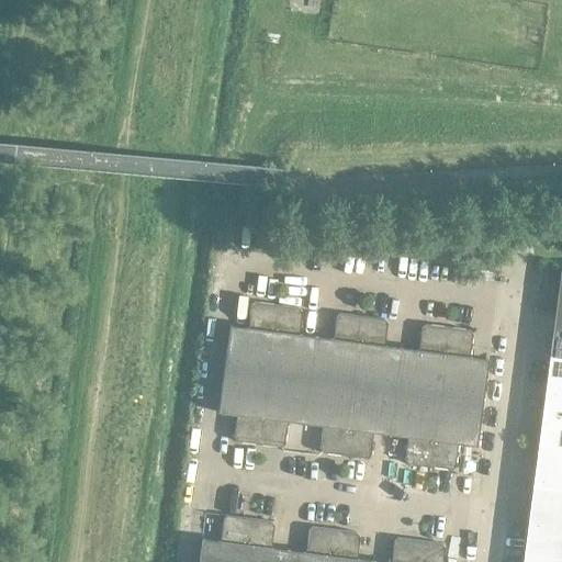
[(228,325),(223,369),(267,374),(276,305),(254,302),(249,305),(247,327),(228,325)]
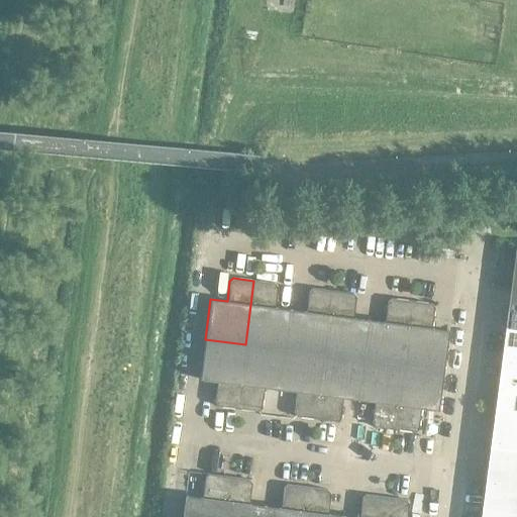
[(274,283),(253,281),(245,344),(285,349),(290,309),(274,307),(277,287),(274,283)]
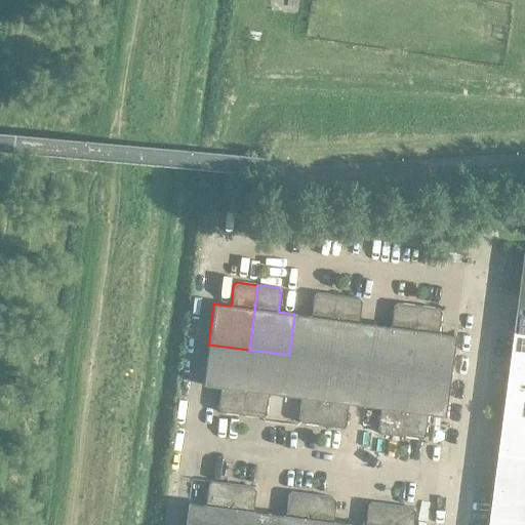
[(311,316),(294,314),(289,355),(328,360),(337,295),(316,292),(313,295),(311,316)]
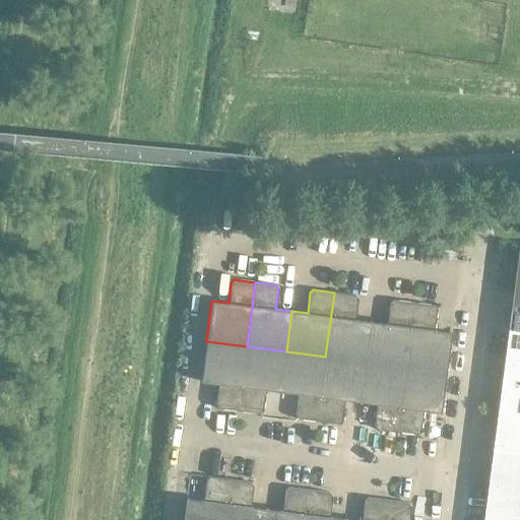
[(519,290),(513,289),(508,330),(519,331),(519,290)]
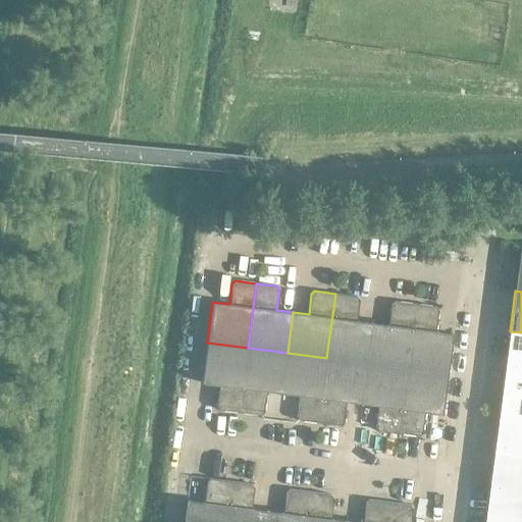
[(356,297),(335,294),(326,358),(366,363),(372,322),(356,320),(358,300),(356,297)]
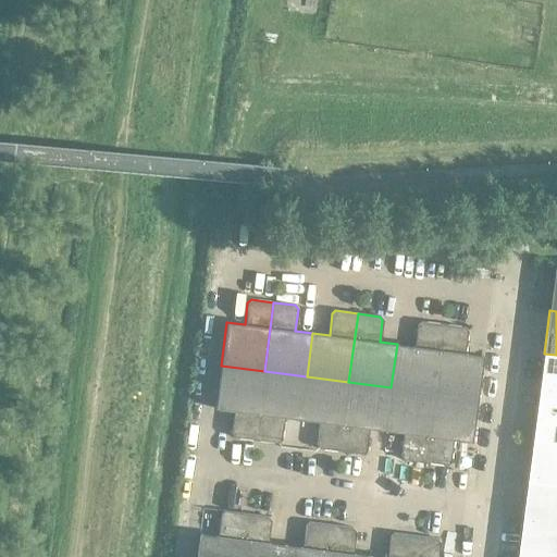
[(413,346),(397,344),(391,387),(433,394),(442,324),(420,321),(417,324),(413,346)]
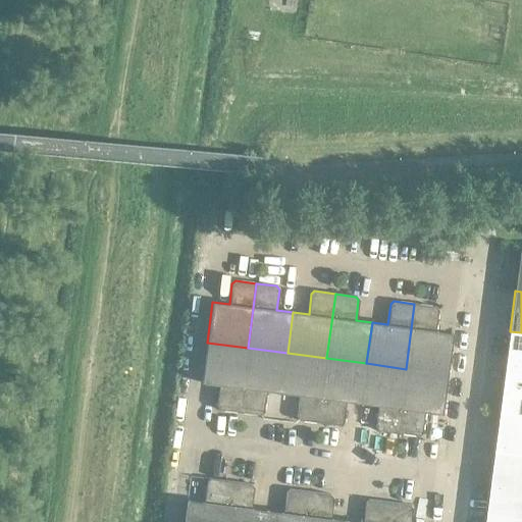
[(435,307),(414,304),(406,369),(447,374),(452,332),(434,330),(437,310),(435,307)]
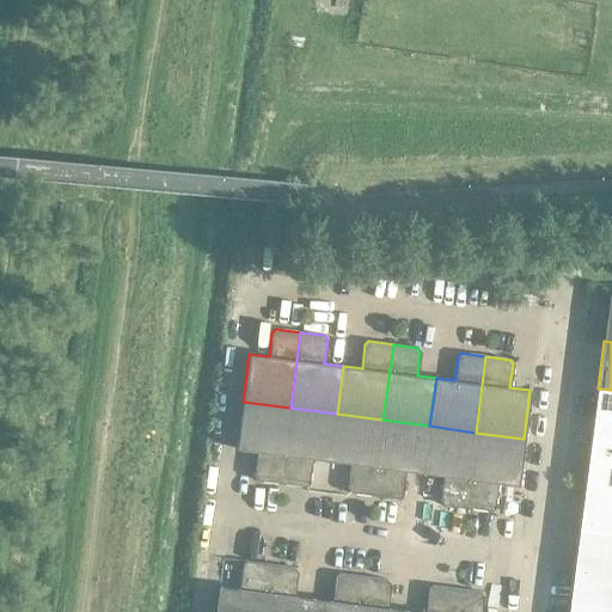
[(611,390),(598,389),(592,436),(611,438),(611,390)]
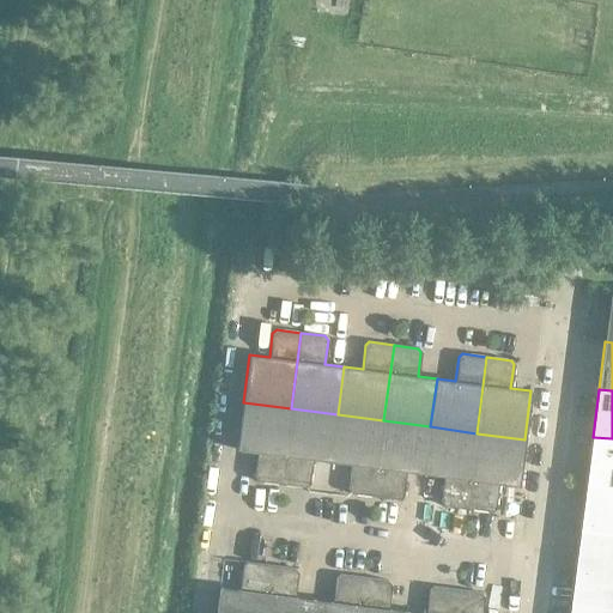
[(291,408),(243,402),(236,450),(256,454),(254,478),(256,481),(280,485),(291,408)]
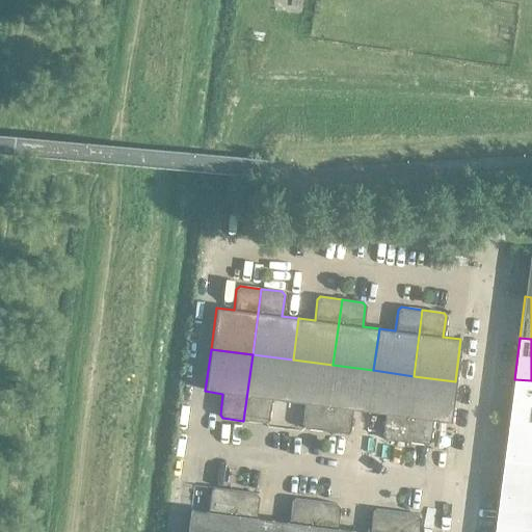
[(293,360),(253,354),(243,421),(265,423),(268,421),(271,400),(287,402),(293,360)]
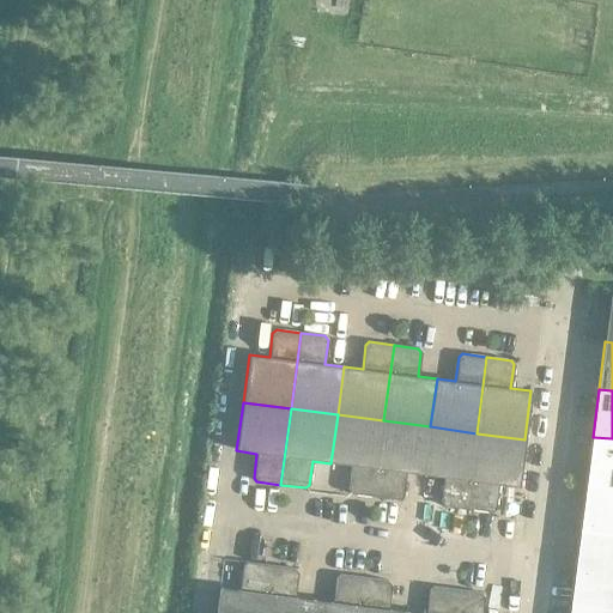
[(383,420),(338,414),(331,463),(350,466),(346,490),(350,493),(374,497),(383,420)]
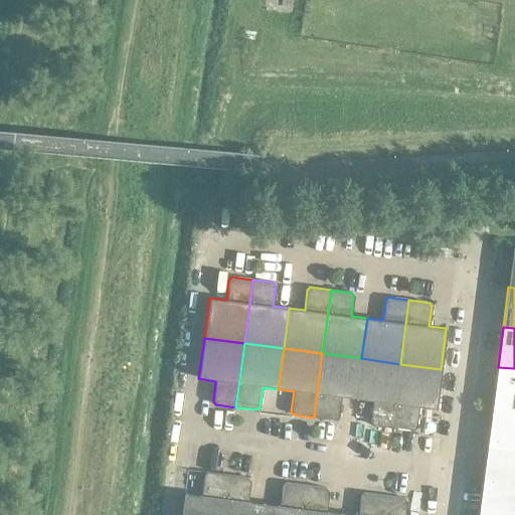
[(361,358),(322,353),(314,417),(334,419),(338,417),(340,397),(356,399),(361,358)]
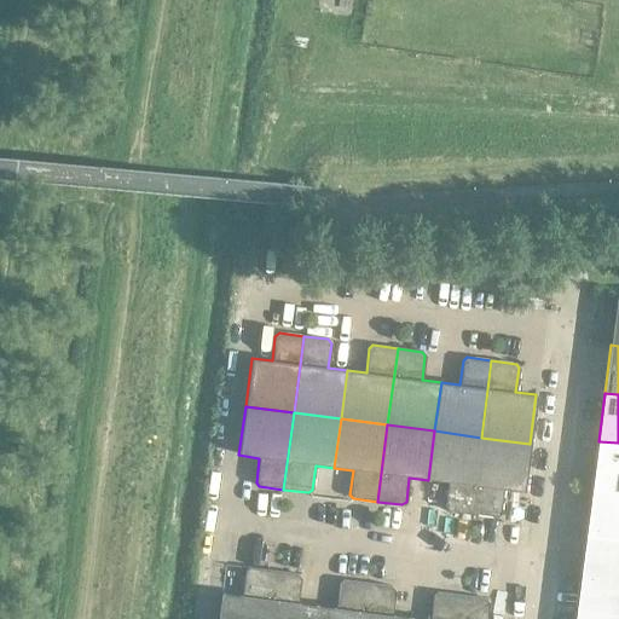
[(481,438),(434,431),(428,480),(447,482),(444,507),(447,510),(472,514),(481,438)]
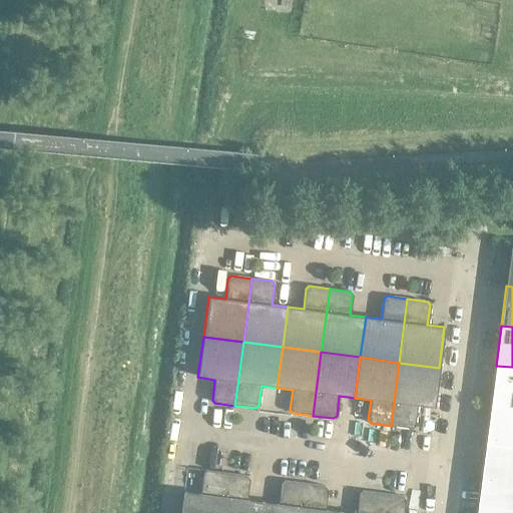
[(439,368),(399,363),(391,426),(411,429),(414,426),(417,406),(434,408),(439,368)]
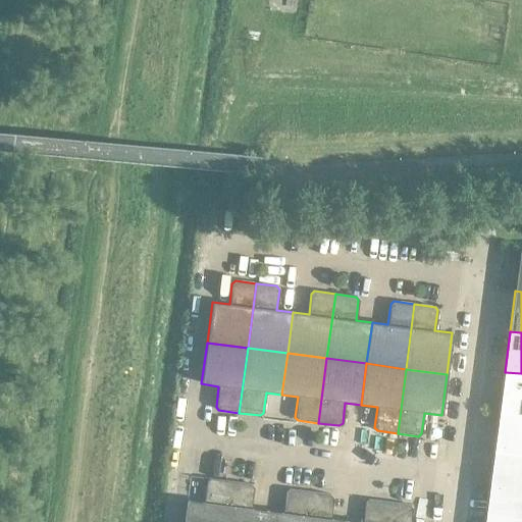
[(521,373),(505,372),(500,412),(521,415),(521,373)]
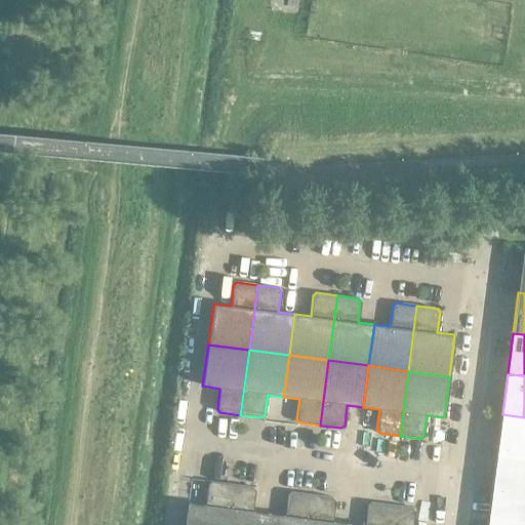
[(524,417),(502,414),(496,455),(524,458),(524,417)]
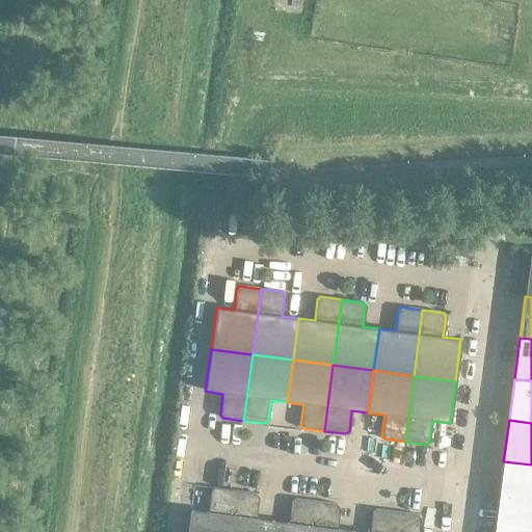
[(531,464),(503,461),(498,503),(531,506),(531,464)]
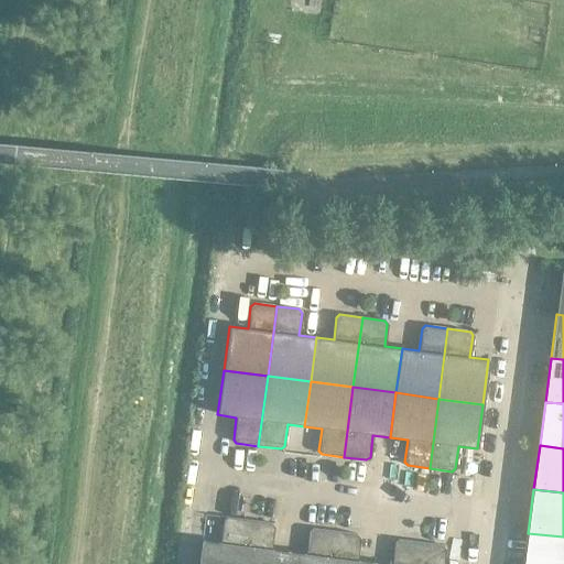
[(202,540),(197,563),(242,563),(249,520),(226,517),(223,520),(219,542),(202,540)]
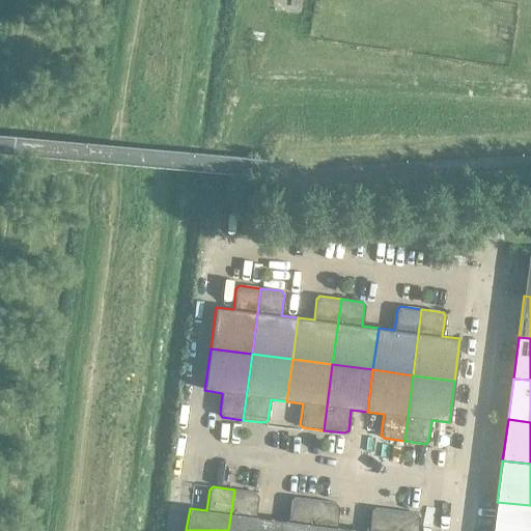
[(255,493),(234,490),(228,530),(269,530),(271,519),(255,516),(257,496),(255,493)]
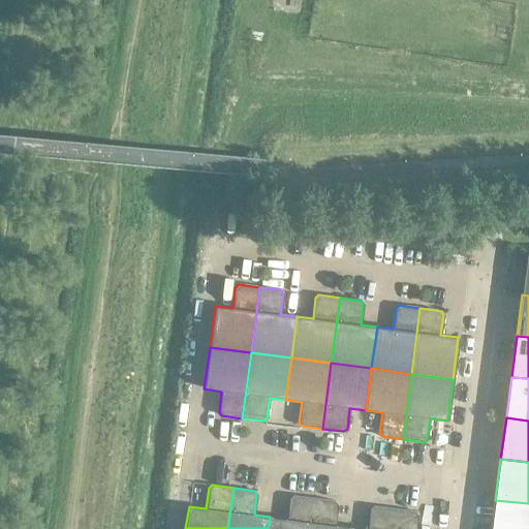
[(286,519),(270,517),(268,528),(309,528),(313,498),(292,496),(289,498),(286,519)]
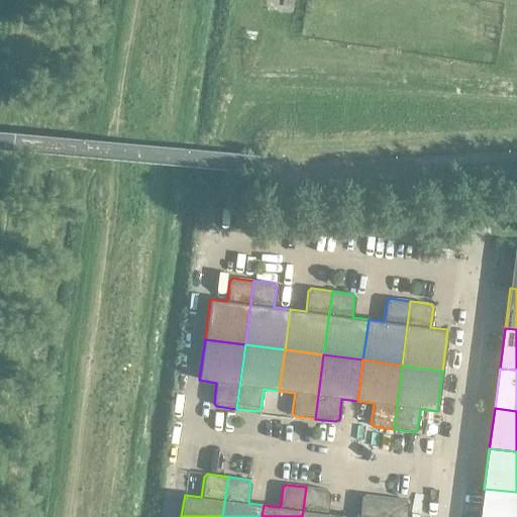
[(327,490),(306,487),(302,516),(341,516),(342,516),(326,513),(329,493),(327,490)]
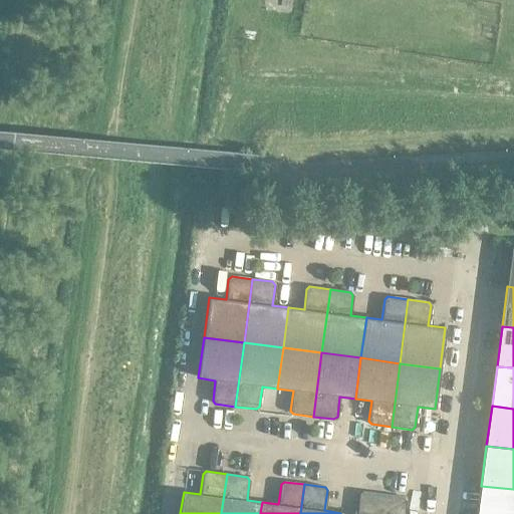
[(513,513),(513,489),(481,486),(477,513),(513,513)]
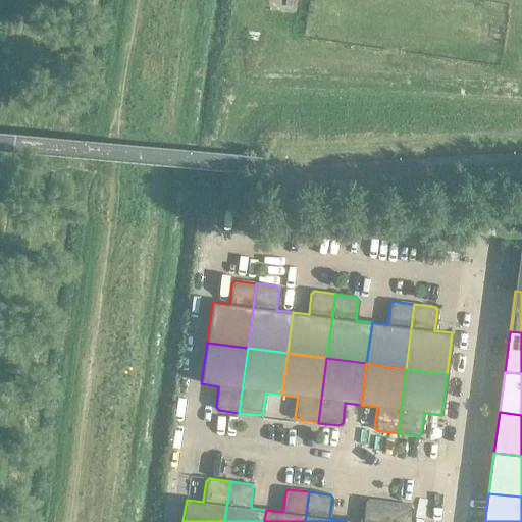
[(362,521),(357,521),(346,521),(345,521),(385,521),(388,502),(368,500),(365,502),(362,521)]
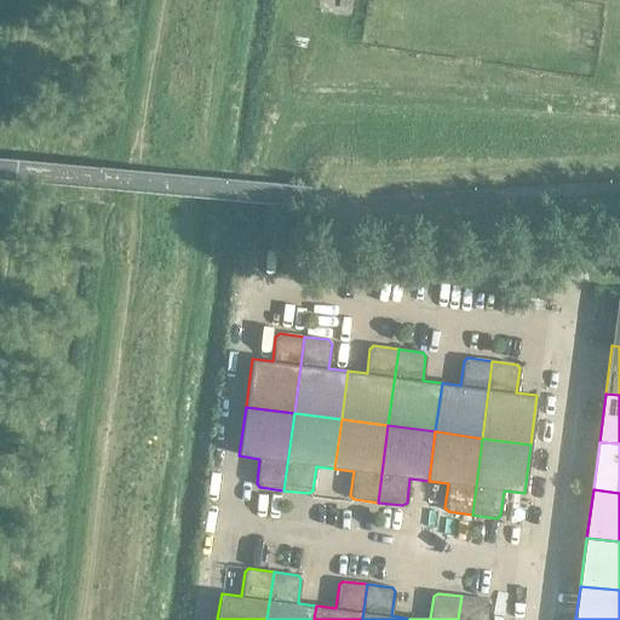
[(486,600),(461,596),(458,619),(487,619),(489,603),(486,600)]
